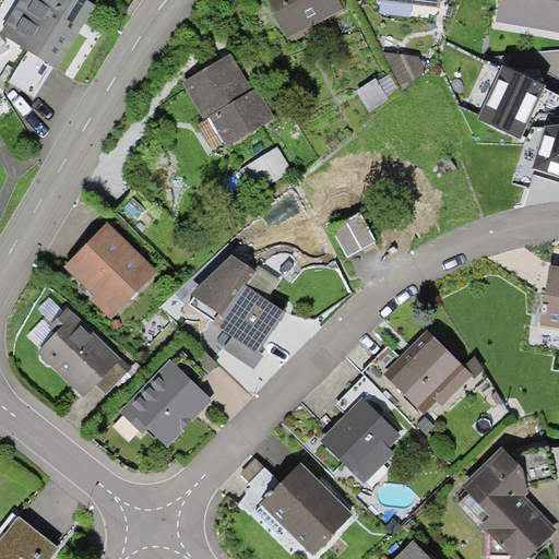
[(96,4),(88,0),(21,0),(0,34),(27,50),(52,66),(58,69),(82,27),(96,4)]
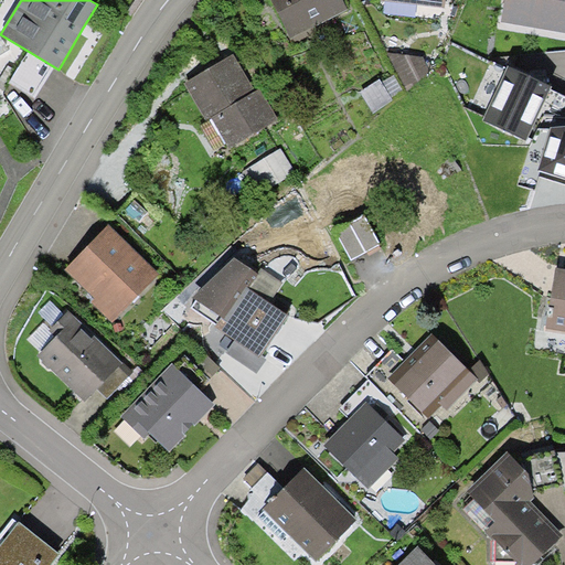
[(270,0),(290,38),(348,10),(342,0),(270,0)]
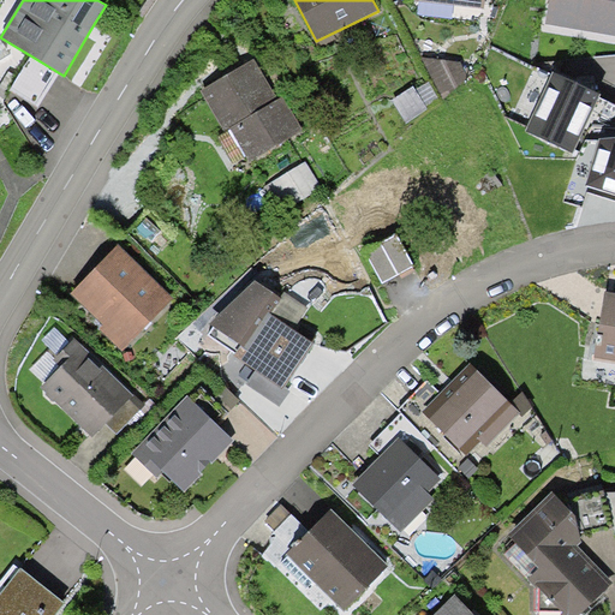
[(614,0),(549,0),(545,23),(614,35),(614,0)]
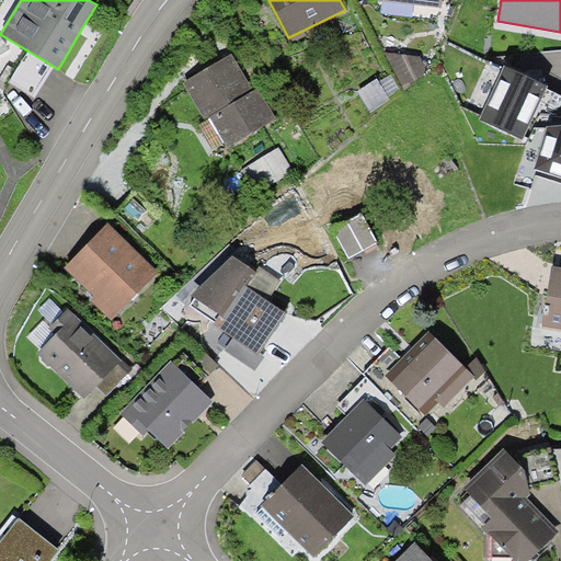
[(27,50),(8,82),(34,98),(53,66),(27,50)]
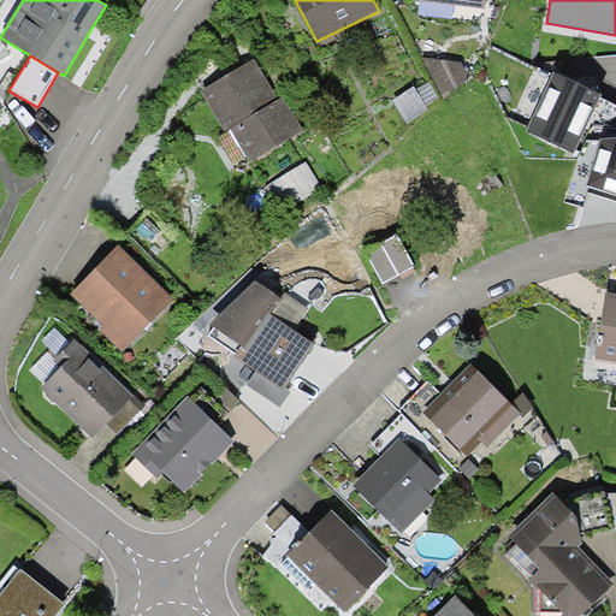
[(462,63),(422,57),(442,94),(471,77),(462,63)]
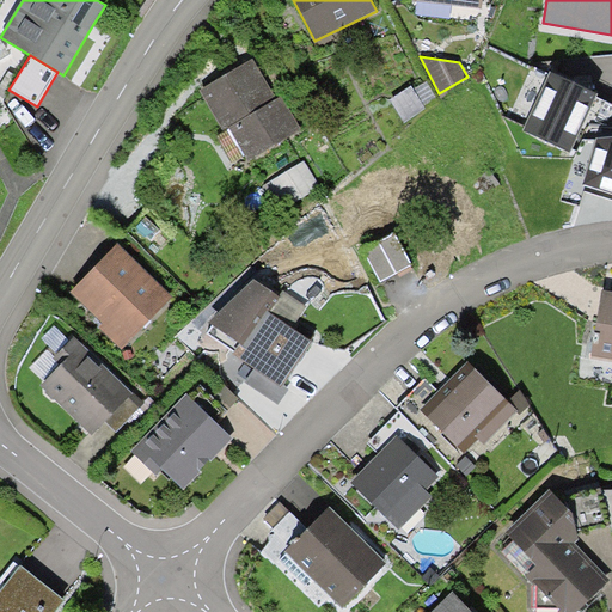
[(228,73),(200,91),(224,130),(228,128),(249,161),(301,129),(281,97),(277,98),(252,59),(228,73)]
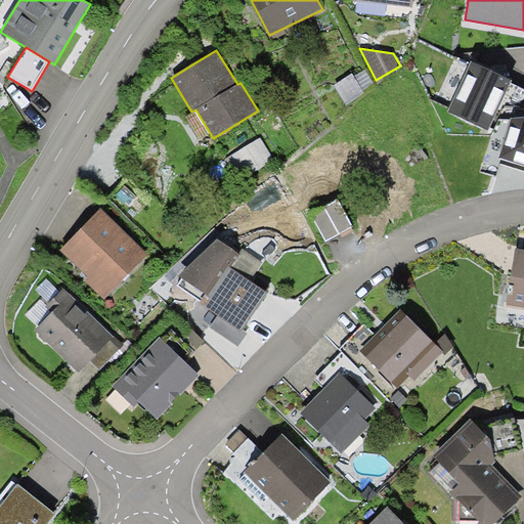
[(512,80),(471,61),(447,112),(488,130),(512,80)]
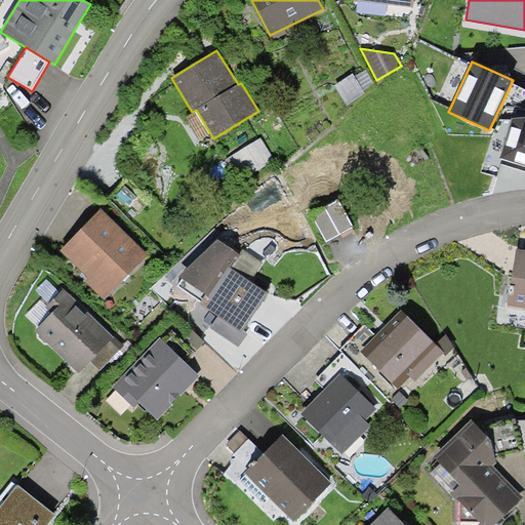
[(365,70),(355,77),(363,90),(374,83),(365,70)]
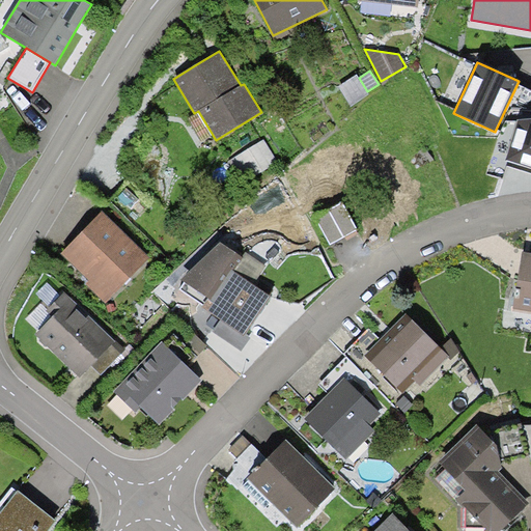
[(359,78),(357,75),(339,85),(352,105),(369,93),(367,91),(359,78)]
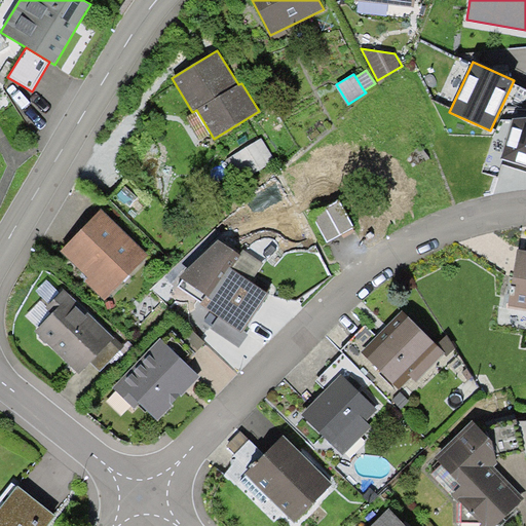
[(525,109),(517,109),(513,118),(525,116),(525,109)]
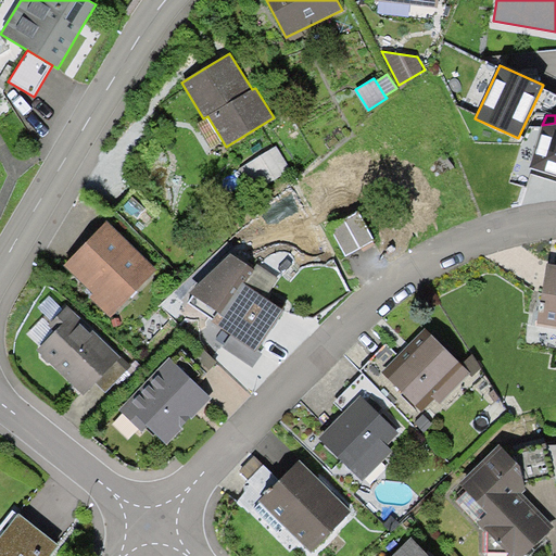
[(555,123),(542,125),(530,167),(555,175),(555,123)]
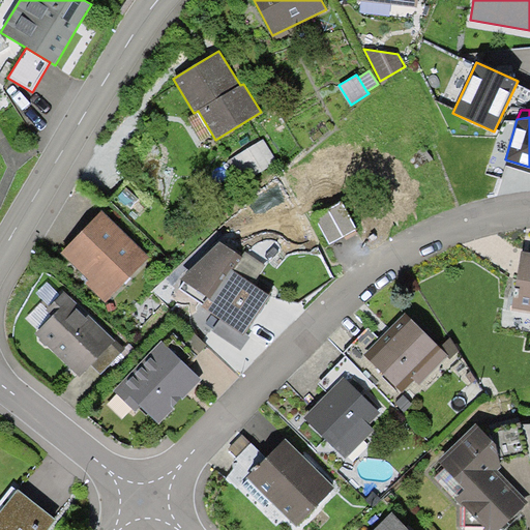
[(264,139),(226,160),(239,184),(277,162),(264,139)]
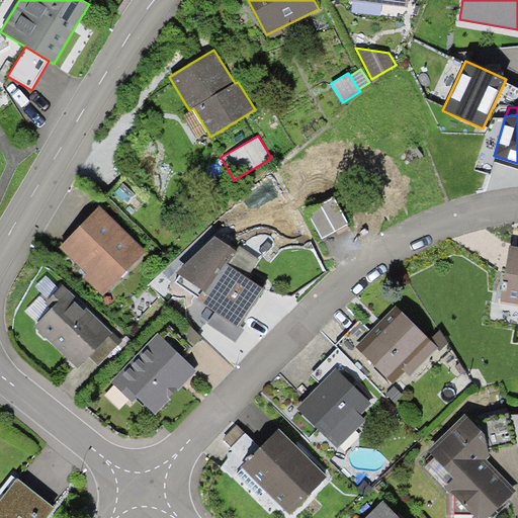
[(123,184),(116,192),(127,202),(135,194),(123,184)]
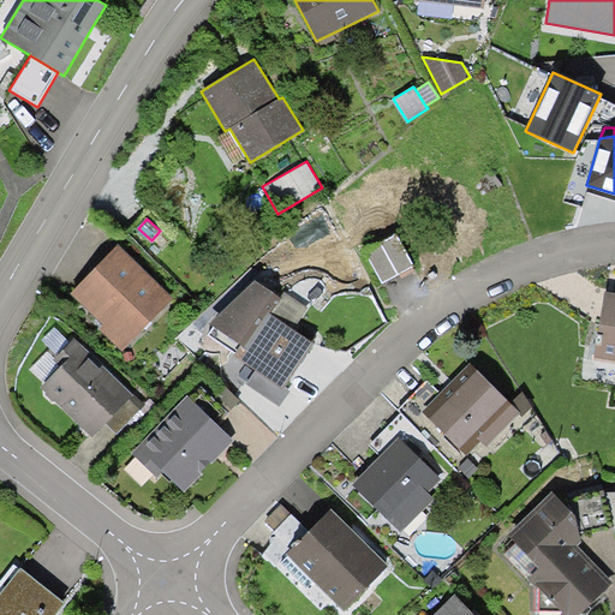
[(396,237),(365,254),(382,285),(413,267),(396,237)]
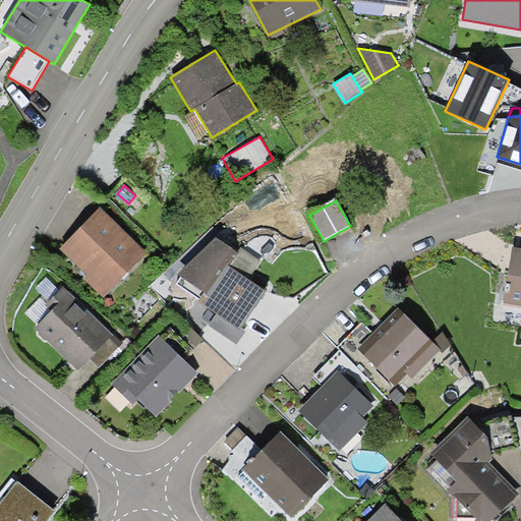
[(147,252),(101,207),(80,227),(60,248),(88,276),(84,279),(103,297),(147,252)]
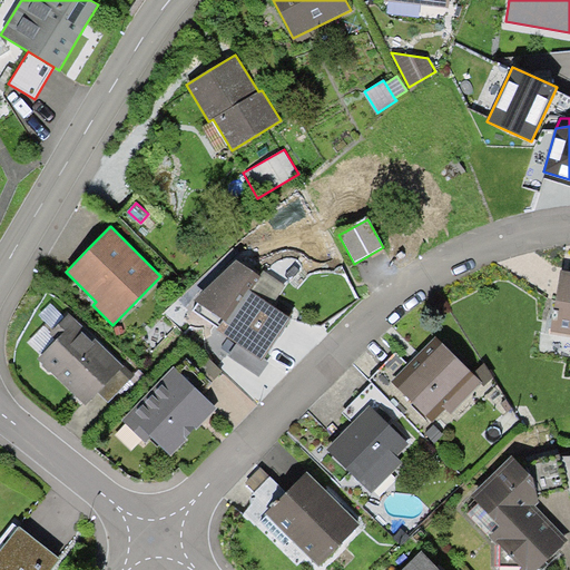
[(236,259),(194,300),(224,321),(217,330),(237,343),(261,361),(263,357),(277,336),(291,318),(271,305),(285,285),(264,271),(259,276),(236,259)]
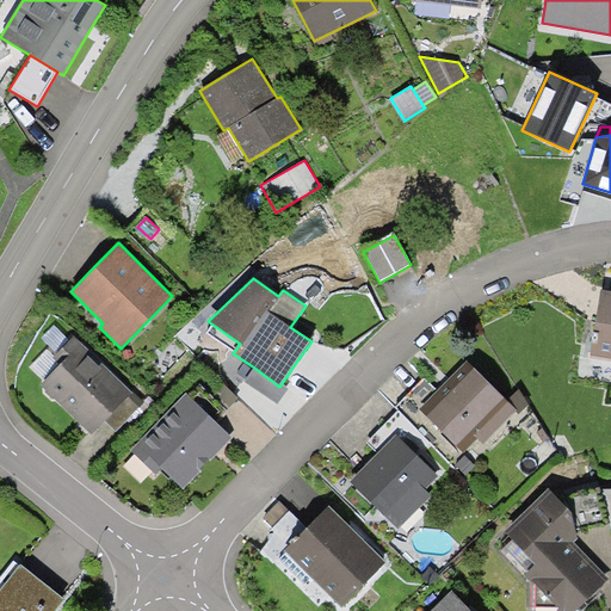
[(610,290),(602,289),(590,353),(610,357),(610,290)]
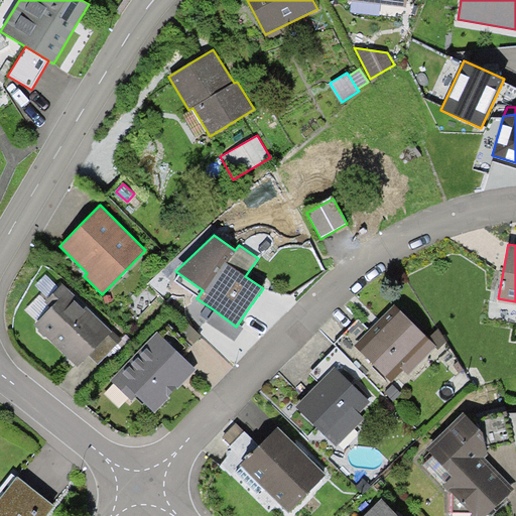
[(111,331),(62,283),(45,301),(51,307),(34,325),(78,366),(89,355),(111,331)]
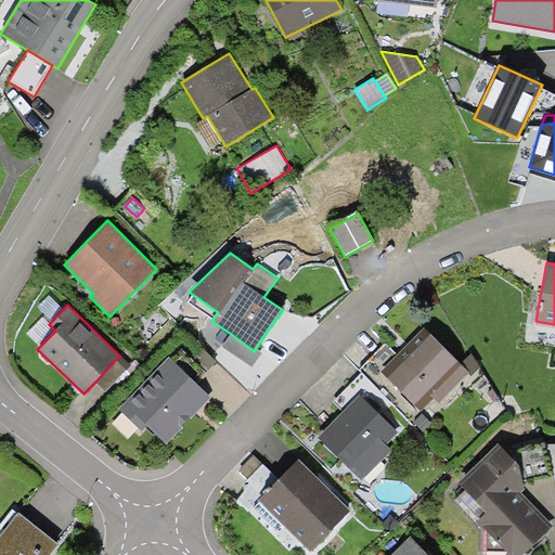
[(461,363),(424,326),(405,346),(397,355),(381,370),(421,411),(434,398),(439,403),(468,373),(469,372),(461,363)]
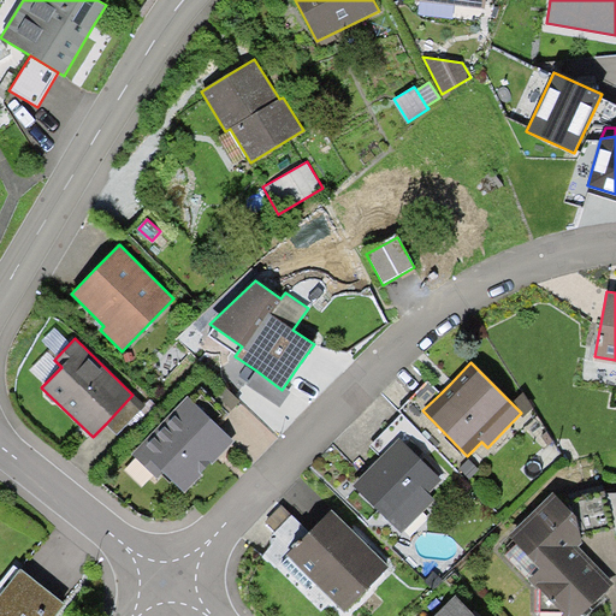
[(282,390),(256,371),(248,384),(279,407),(290,391),(284,386),(282,390)]
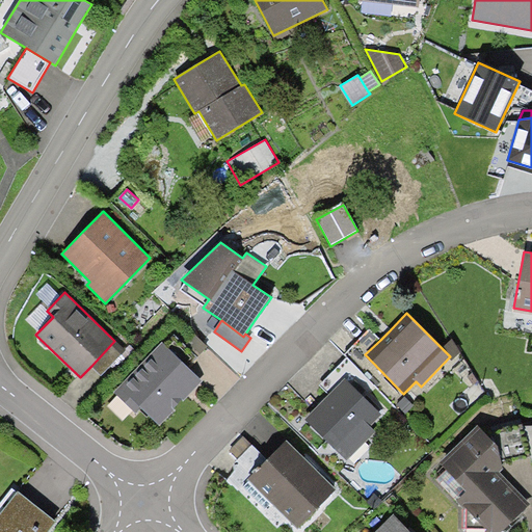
[(174,334),(197,356),(207,346),(184,323),(174,334)]
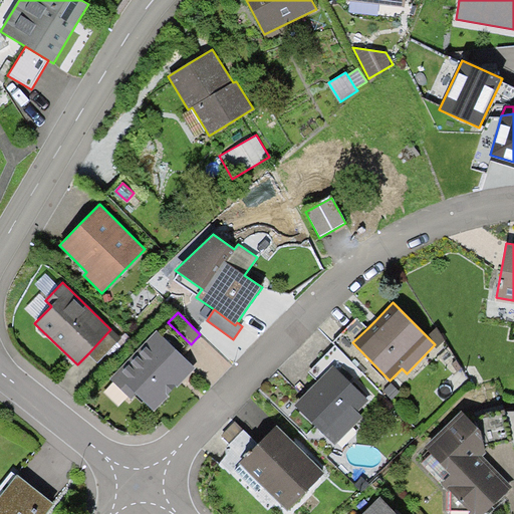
[(332,342),(335,345),(380,390),(390,380),(352,342),(367,328),(357,318),(332,342)]
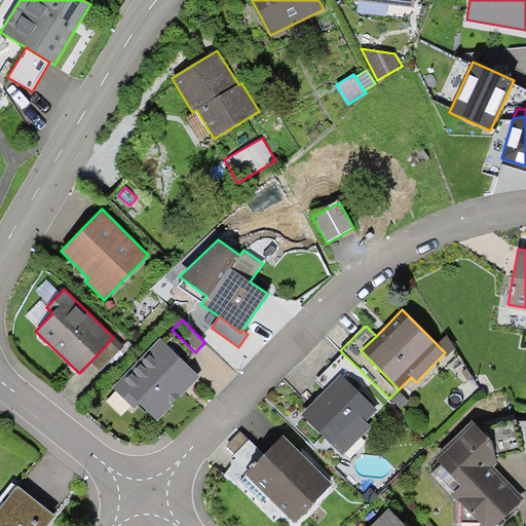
[(447,335),(437,344),(445,352),(444,353),(447,357),(455,347),(447,335)]
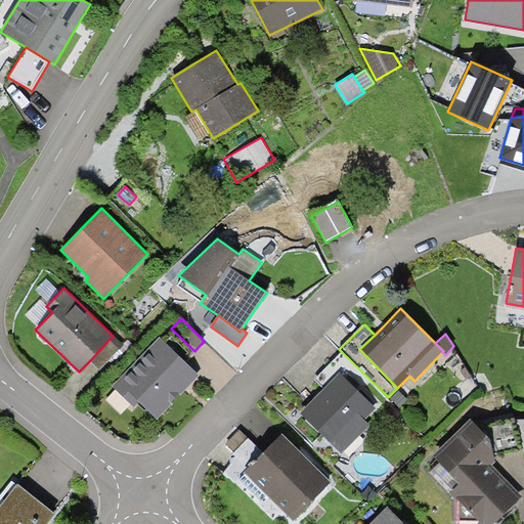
[(123,345),(113,336),(90,360),(99,369),(123,345)]
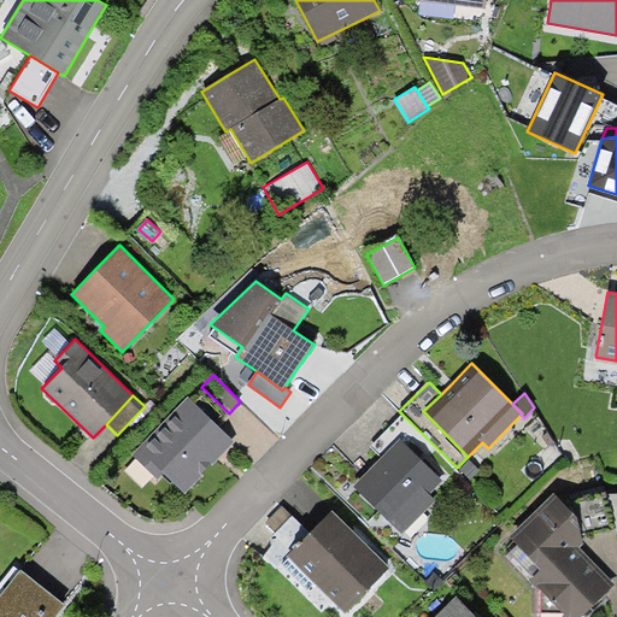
[(235,441),(188,397),(133,454),(159,479),(164,474),(186,493),(203,475),(201,474),(207,469),(212,463),(212,464),(235,441)]
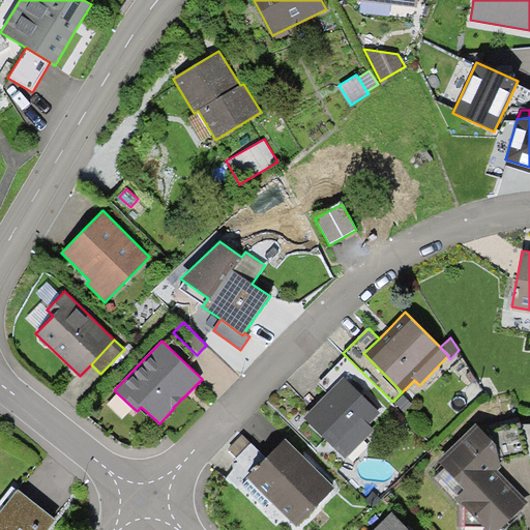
[(319,383),(328,392),(344,377),(380,412),(392,402),(346,356),(319,383)]
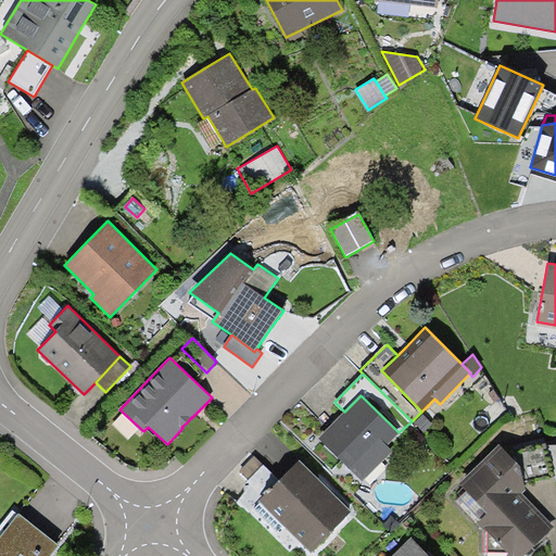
[(338,418),(318,438),(362,481),(392,451),(387,444),(399,432),(361,395),(344,412),(338,418)]
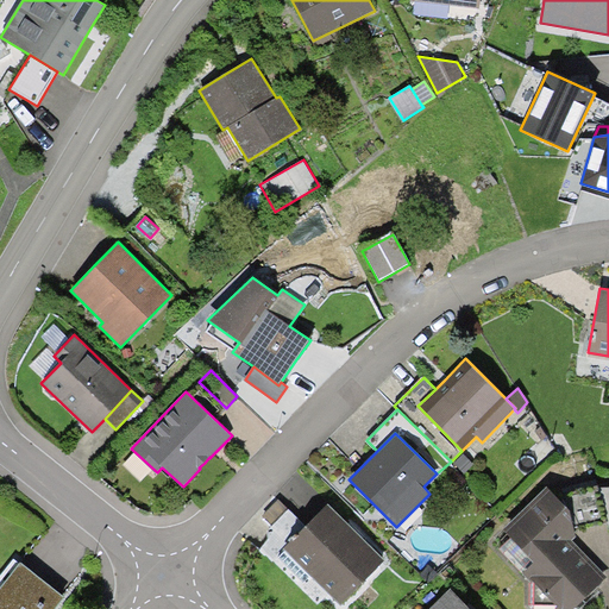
[(463,453),(453,463),(465,475),(475,465),(463,453)]
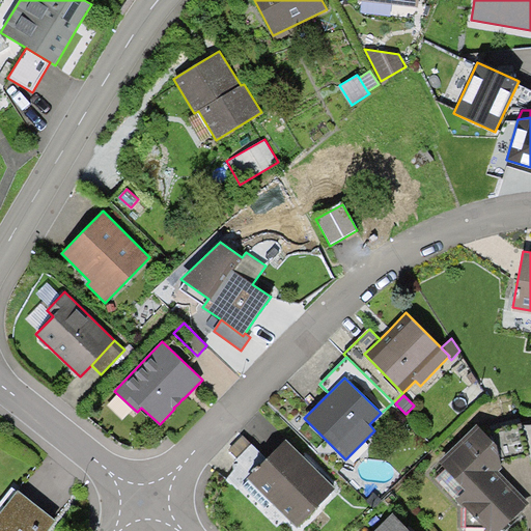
[(523,423),(495,430),(498,445),(501,459),(530,453),(524,425),(523,423)]
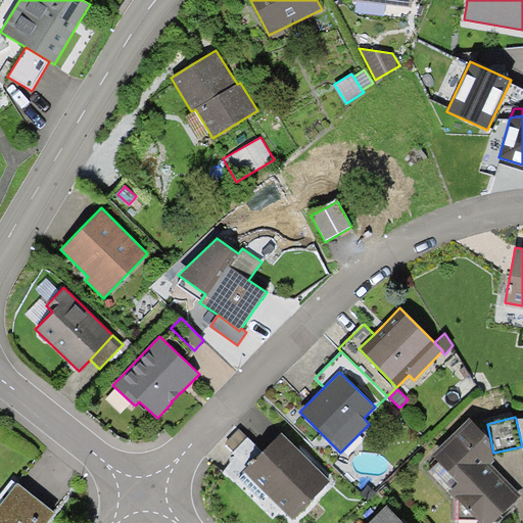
[(469,418),(432,455),(459,482),(449,490),(479,520),(476,522),(477,522),(491,522),(516,501),(521,494),(490,464),(494,461),(493,456),(493,453),(490,438),(469,418)]
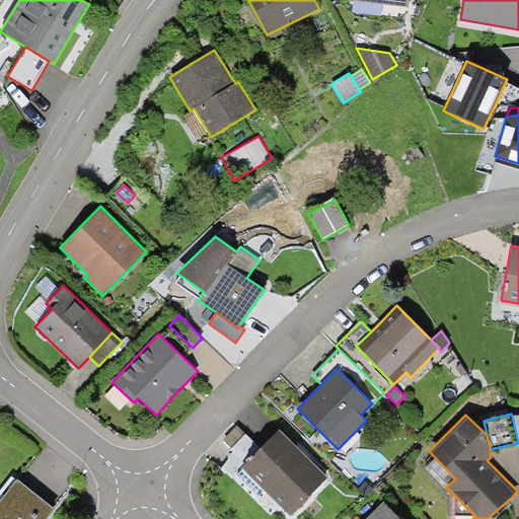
[(261,448),(237,425),(223,439),(246,462),(261,448)]
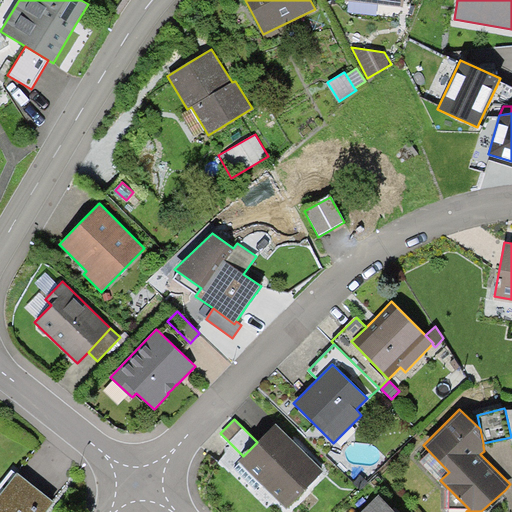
[(323,471),(275,423),(260,439),(257,442),(243,456),(238,461),(286,509),(323,471)]
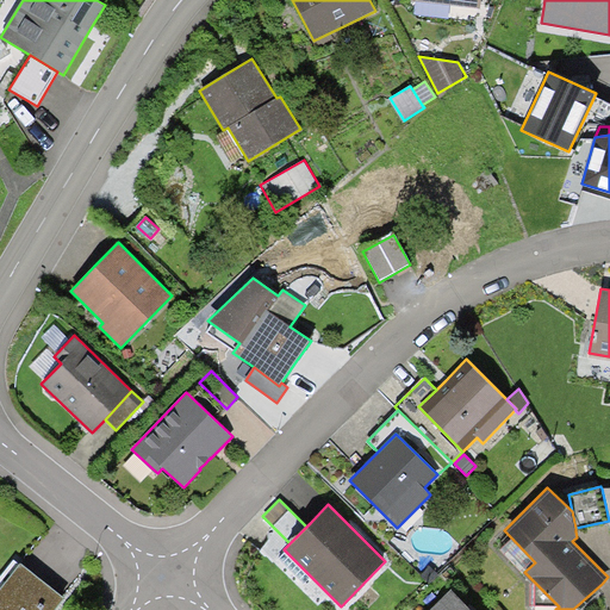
[(0,587),(0,609),(54,609),(64,598),(20,564),(0,587)]
